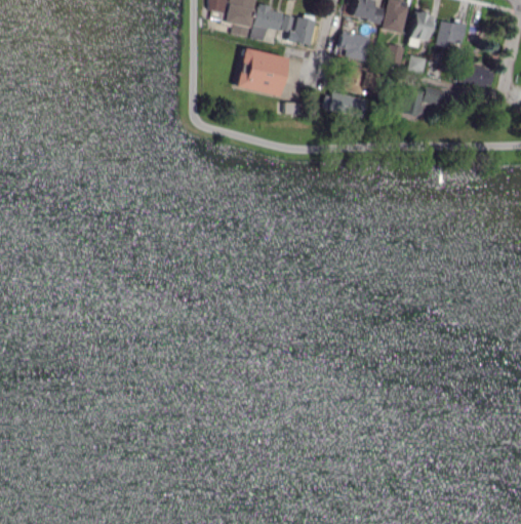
[(208,0),(208,11),(227,12),(227,0),(208,0)]
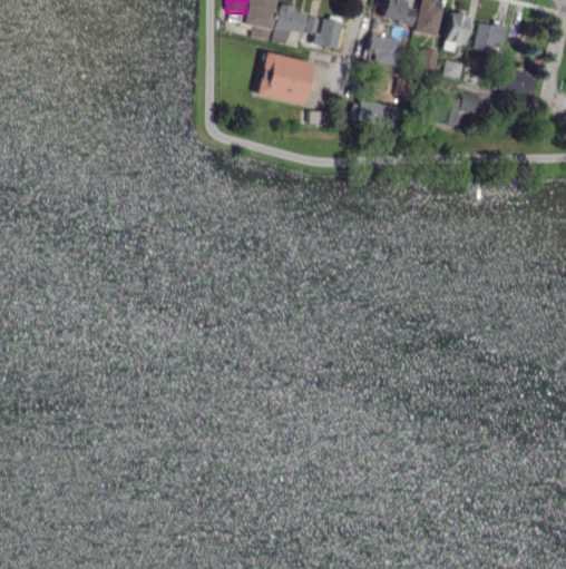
[(249,0),(245,25),(254,26),(252,37),(272,40),(277,0),(249,0)]
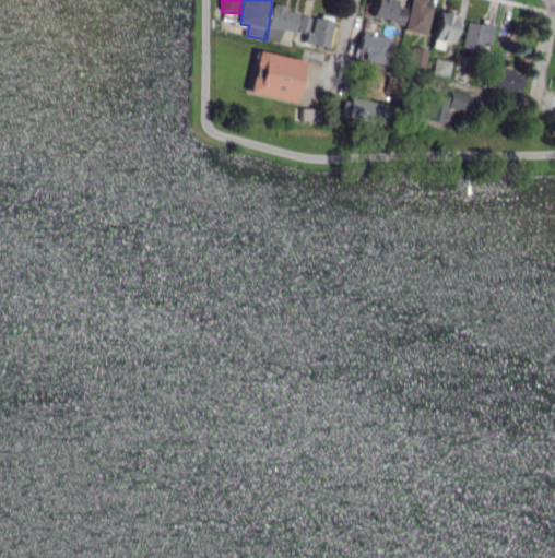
[(376,0),(374,20),(404,23),(406,8),(397,7),(397,0),(376,0)]
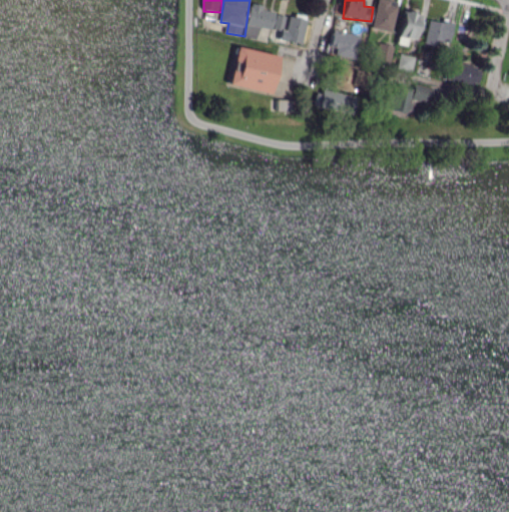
[(378,0),(374,28),(394,32),(400,2),(390,0),(378,0)]
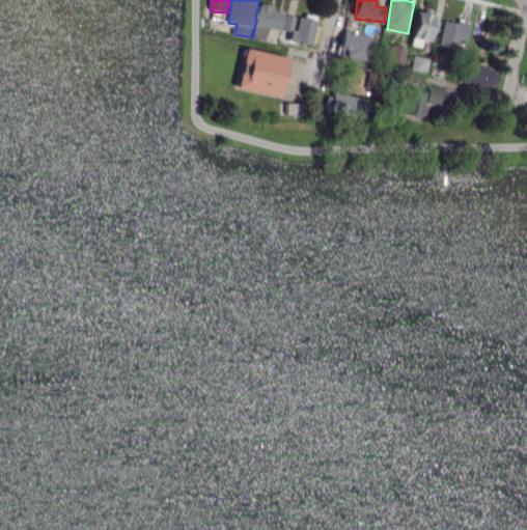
[(286,12),(274,10),(274,6),(261,3),(254,38),(269,42),(271,29),(282,31),(286,12)]
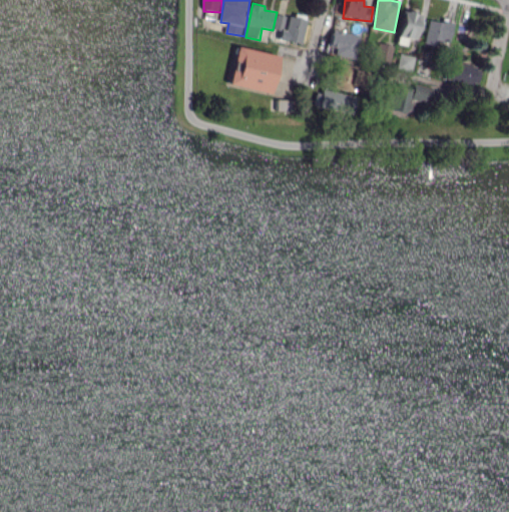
[(410,39),(420,40),(422,13),(404,12),(401,45),(409,46),(410,39)]
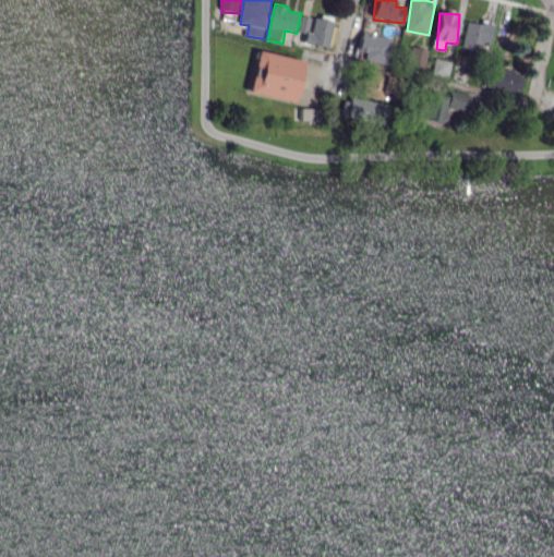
[(330,48),(336,20),(316,15),(315,19),(304,16),(301,32),(309,33),(306,44),(330,48)]
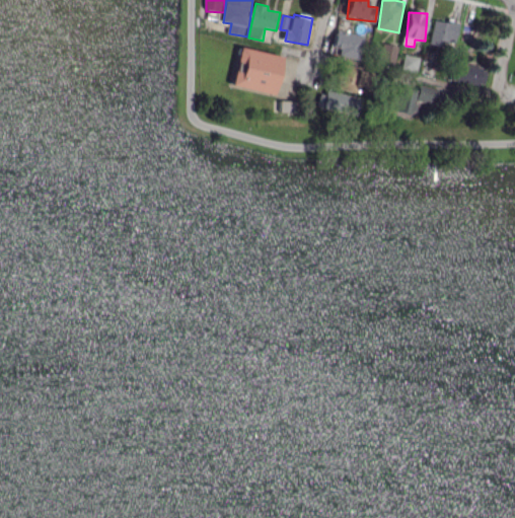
[(460,23),(435,20),(432,45),(444,47),(444,42),(457,43),(460,23)]
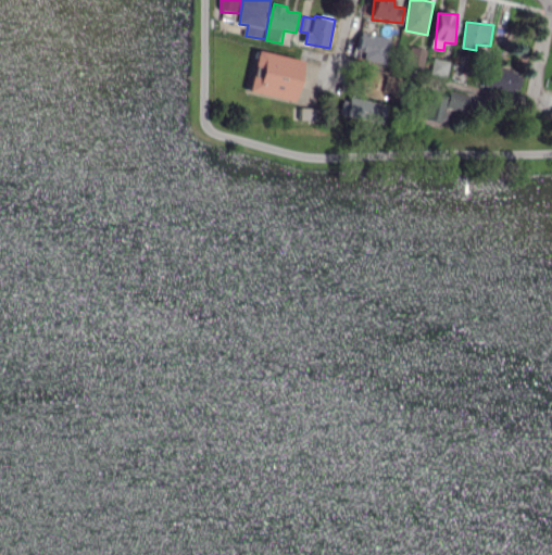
[(364,60),(387,65),(392,39),(363,33),(359,51),(365,52),(364,60)]
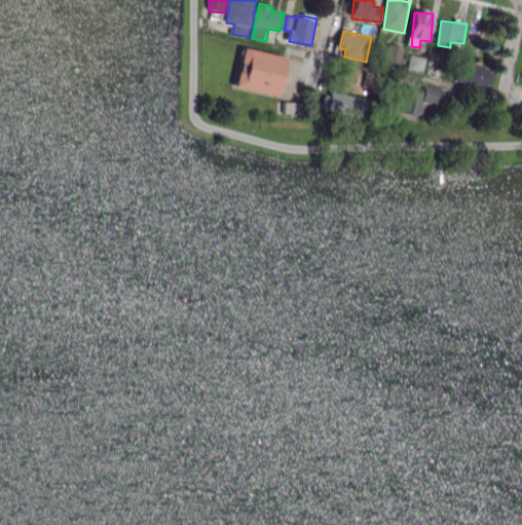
[(402,67),(406,47),(392,44),(386,64),(402,67)]
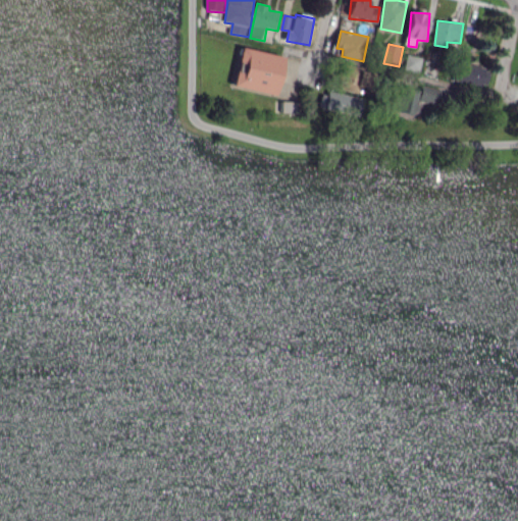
[(235,88),(277,95),(285,56),(241,48),(235,88)]
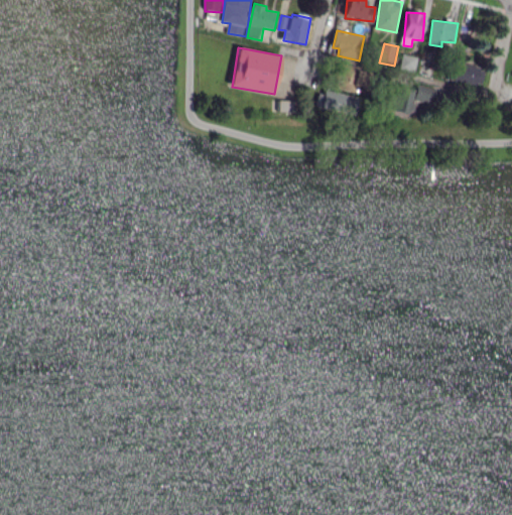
[(401,70),(416,73),(419,57),(404,54),(401,70)]
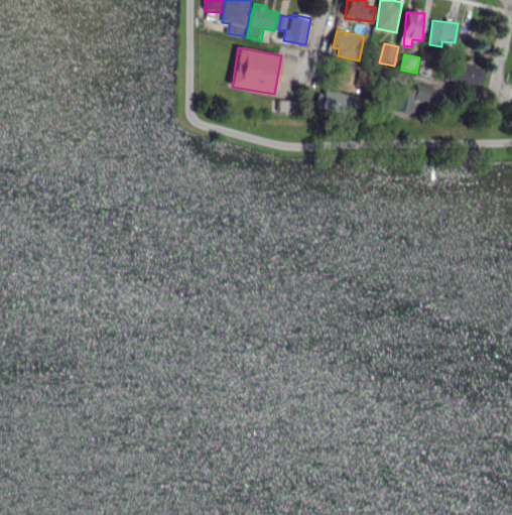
[(486,69),(457,61),(453,80),(481,88),(486,69)]
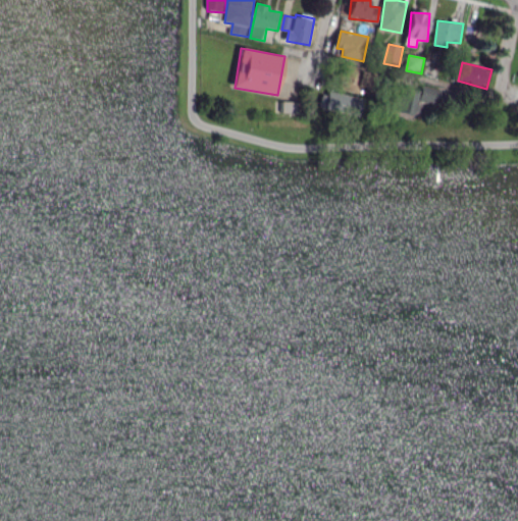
[(362,87),(371,90),(376,73),(346,64),(339,88),(360,94),(362,87)]
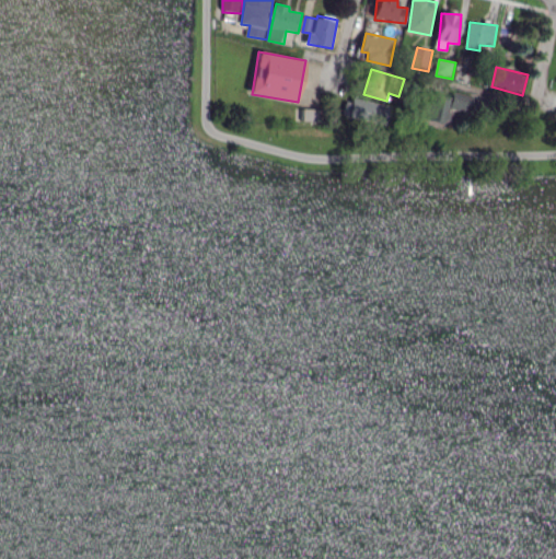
[(448,126),(454,100),(432,93),(426,120),(448,126)]
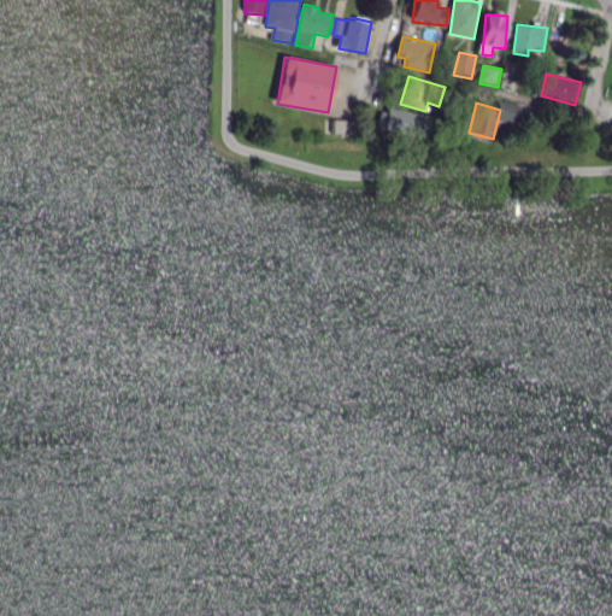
[(498,122),(521,125),(523,105),(500,103),(498,122)]
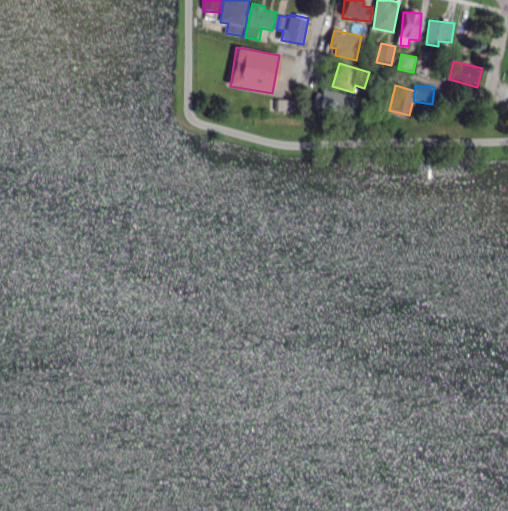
[(315,106),(353,115),(357,98),(319,89),(315,106)]
